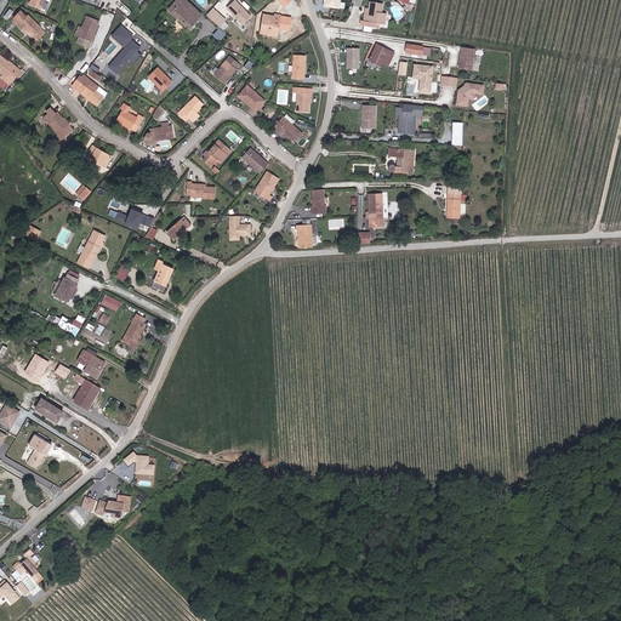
[(204,16),(187,0),(178,0),(171,10),(193,28),(204,16)]
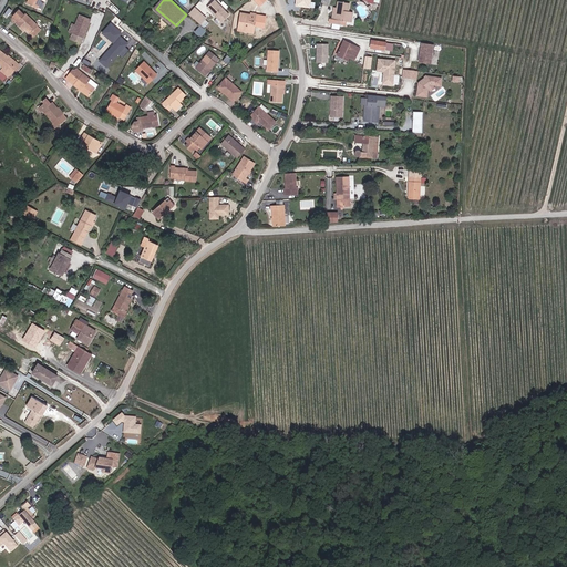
[(214,7),(207,1),(204,6),(209,11),(214,7)]
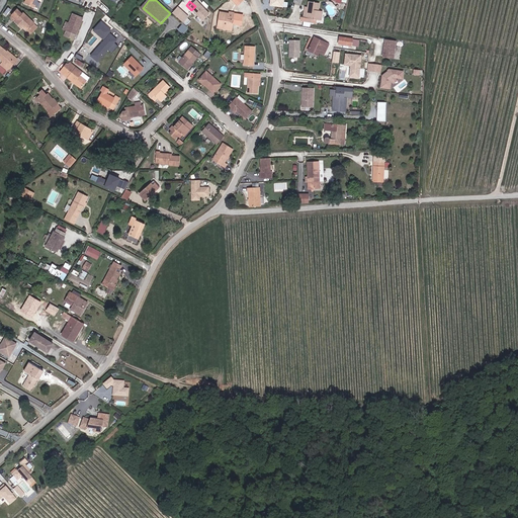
[(323,19),(324,11),(320,10),(321,3),(310,1),(309,7),(308,17),(305,17),(303,16),(301,21),(315,23),(316,19),(319,19),(323,19)]
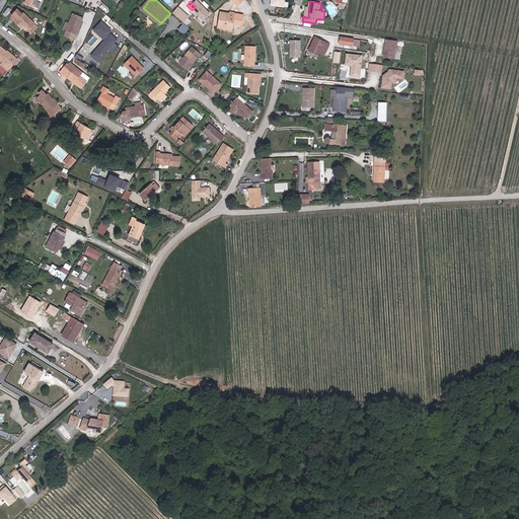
[(178,5),(172,12),(184,22),(191,15),(178,5)]
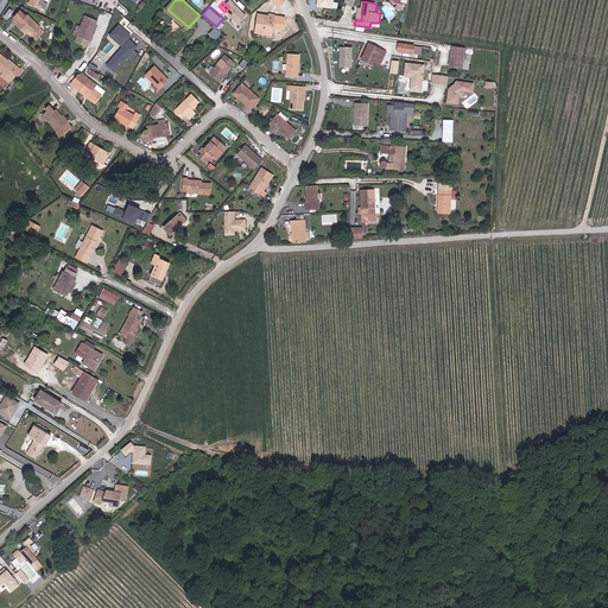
[(40,27),(27,16),(26,17),(20,11),(14,18),(19,24),(17,26),(25,33),(27,31),(32,36),(40,27)]
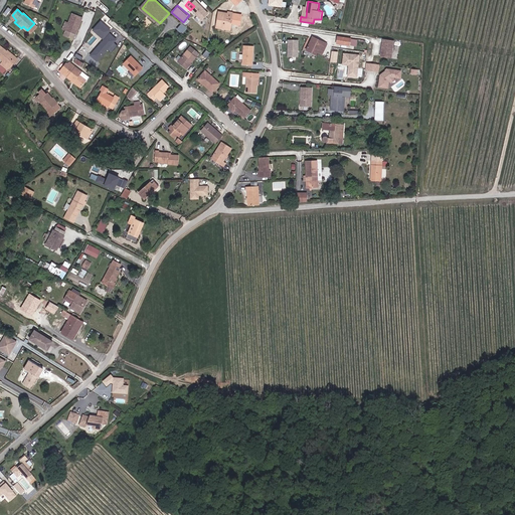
[(230,27),(233,13),(227,12),(226,13),(218,12),(216,26),(220,27),(220,26),(230,27)]
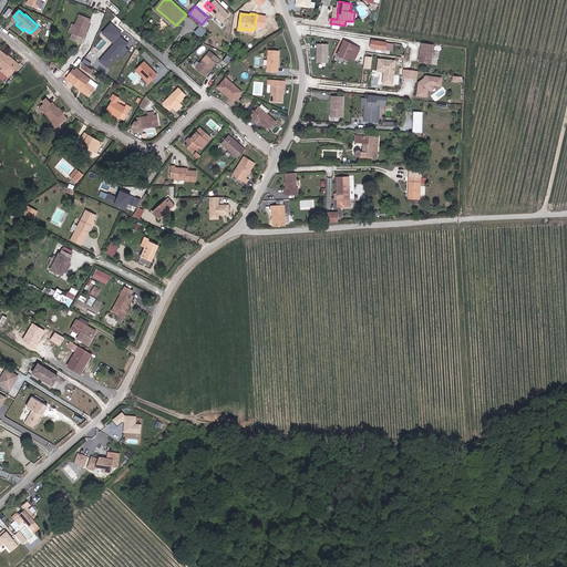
[(83,38),(91,19),(80,14),(75,24),(72,33),(73,34),(71,39),(81,43),(83,38)]
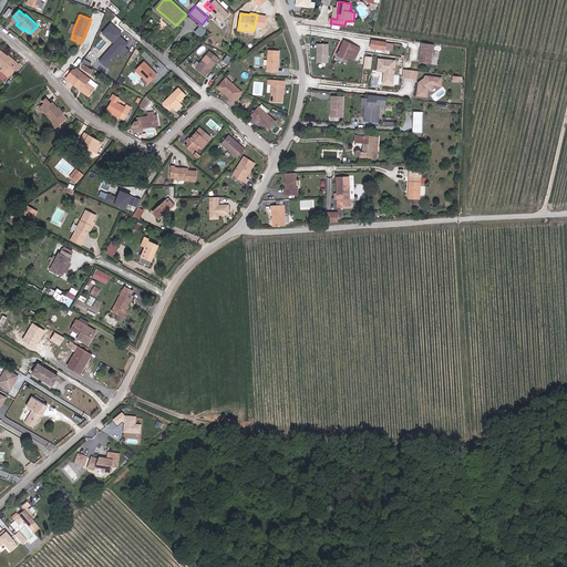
[(107,68),(119,54),(123,58),(130,49),(126,47),(130,42),(121,34),(123,32),(111,22),(101,33),(113,43),(99,61),(107,68)]
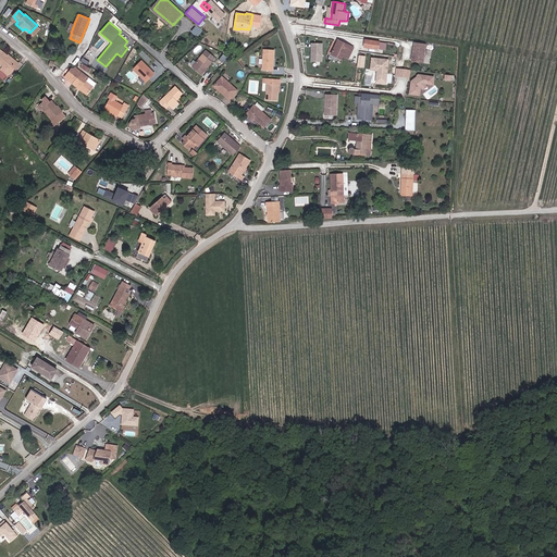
[(197,24),(192,31),(197,36),(202,29),(197,24)]
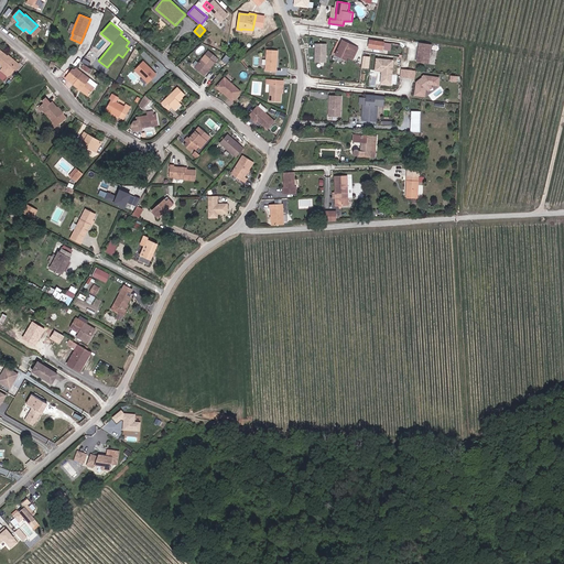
[(33,36),(41,29),(38,25),(30,33),(33,36)]
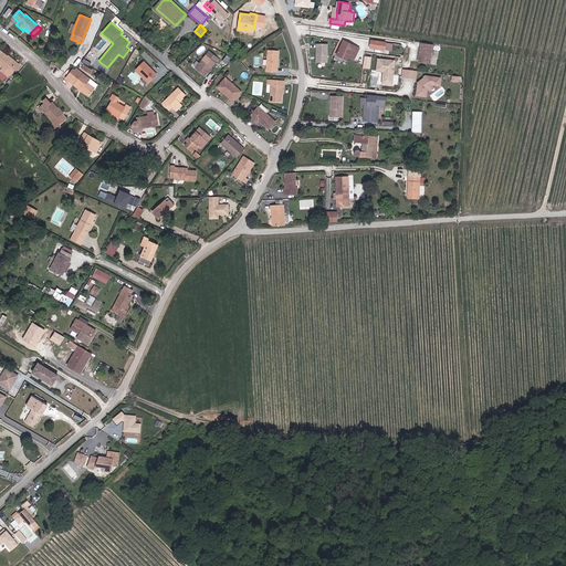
[(350,56),(356,45),(345,40),(338,54),(348,60),(350,56)]
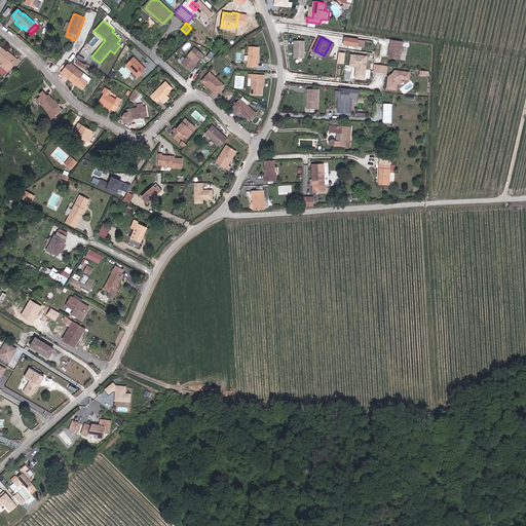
[(361,46),(362,39),(345,37),(344,44),(361,46)]
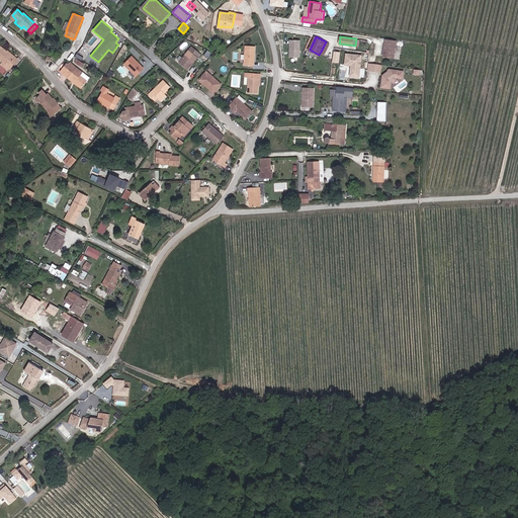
[(384,38),(382,57),(401,59),(401,50),(396,50),(397,39),(384,38)]
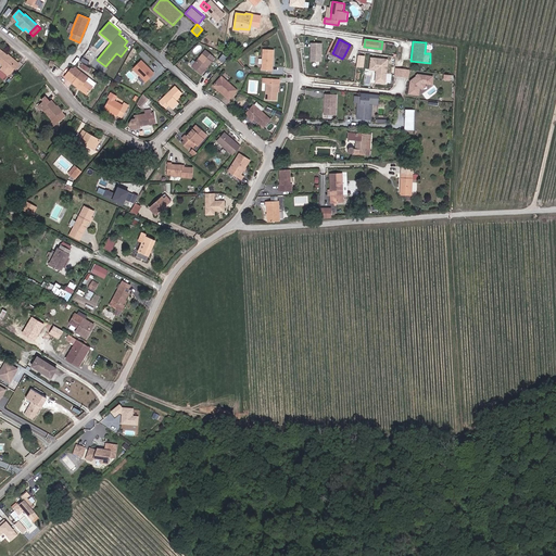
[(323,42),(311,42),(311,61),(323,61),(323,42)]
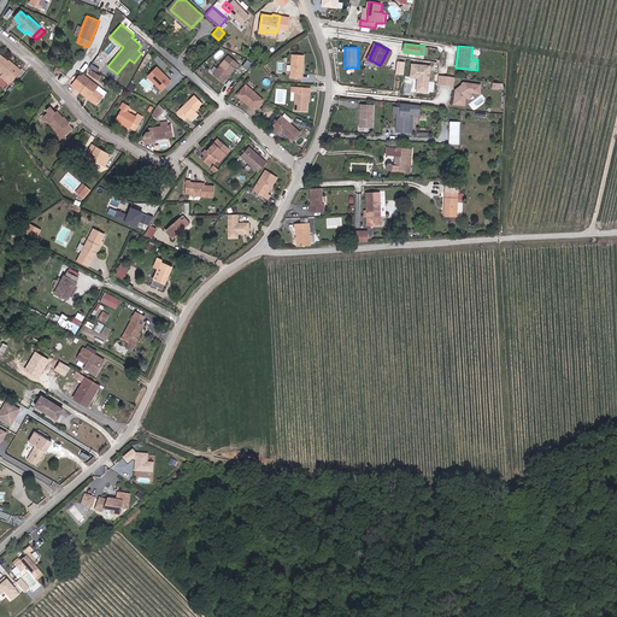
[(387,64),(393,52),(388,50),(382,62),(387,64)]
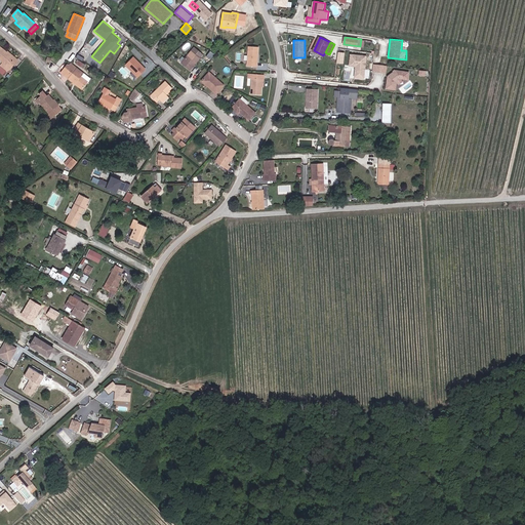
[(7,71),(16,59),(0,46),(0,59),(3,63),(0,66),(7,71)]
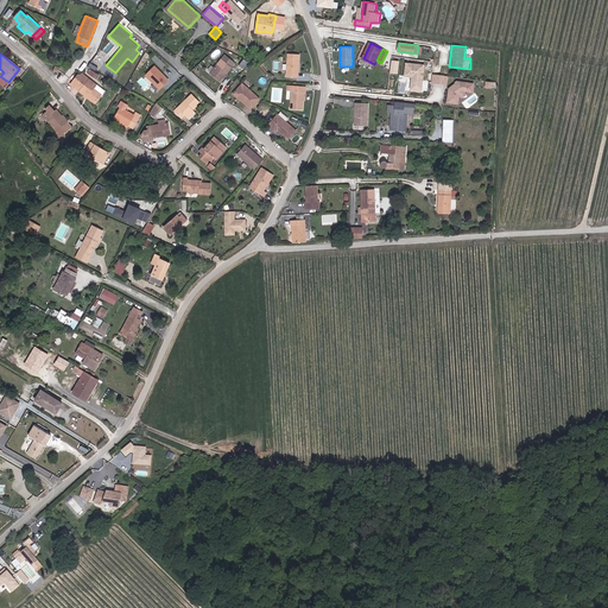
[(297,77),(299,55),(287,54),(286,76),(297,77)]
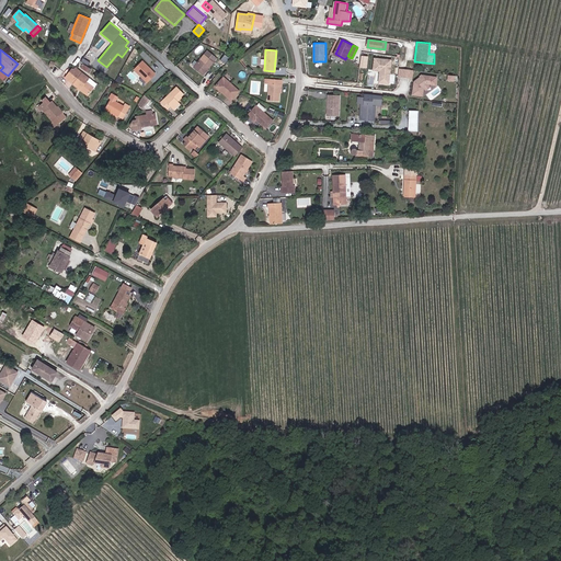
[(203,75),(216,58),(207,50),(194,67),(203,75)]
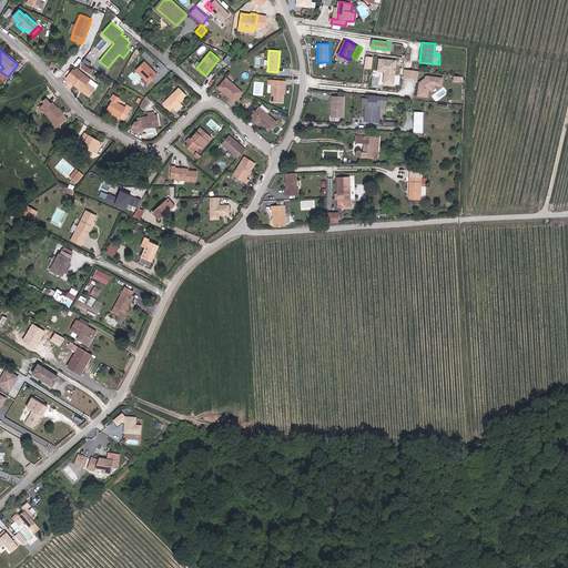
[(378,58),(377,71),(384,71),(384,83),(395,84),(397,59),(378,58)]
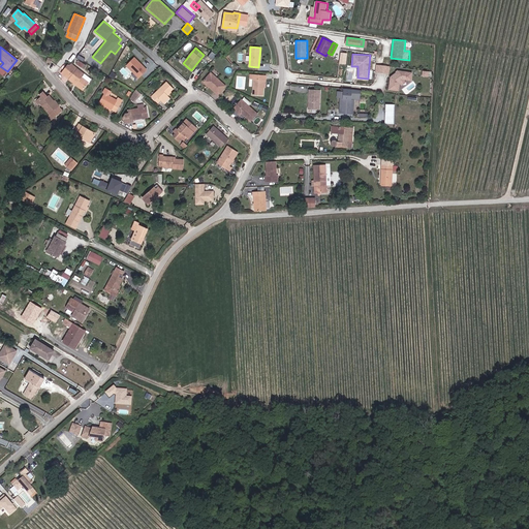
[(126,65),(138,78),(148,69),(135,56),(126,65)]
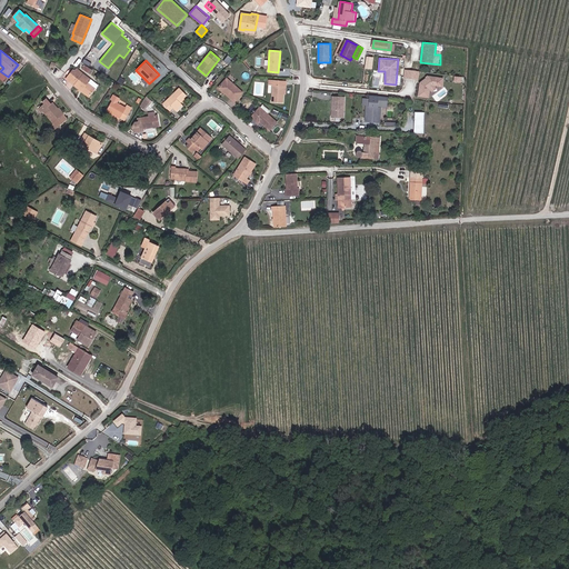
[(95,89),(88,83),(91,78),(79,68),(77,70),(75,69),(67,79),(73,85),(89,97),(95,89)]
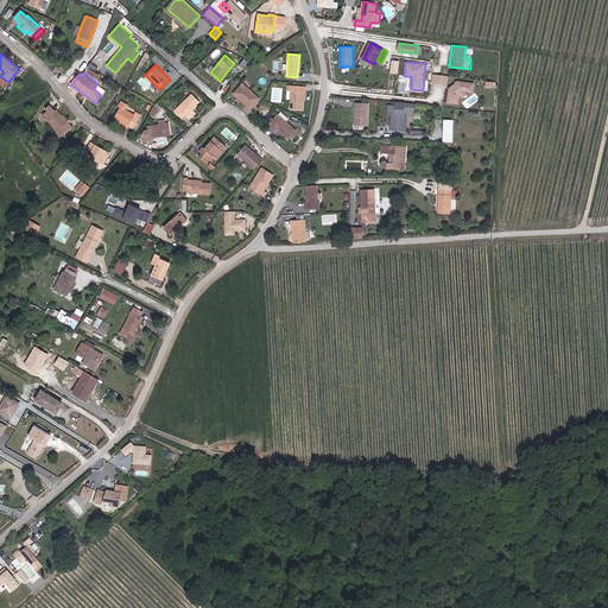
[(431,82),(448,83),(449,75),(432,74),(431,82)]
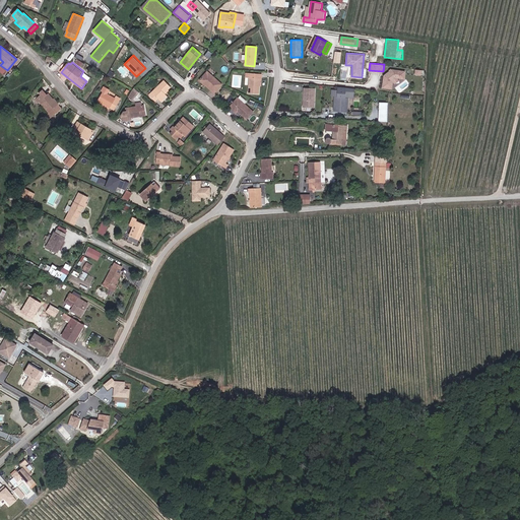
[(384,72),(382,87),(395,89),(396,78),(405,79),(406,70),(389,68),(388,73),(384,72)]
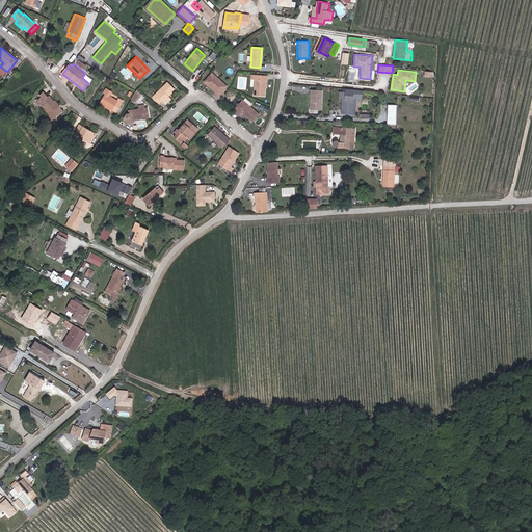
[(227,86),(212,74),(205,82),(219,95),(227,86)]
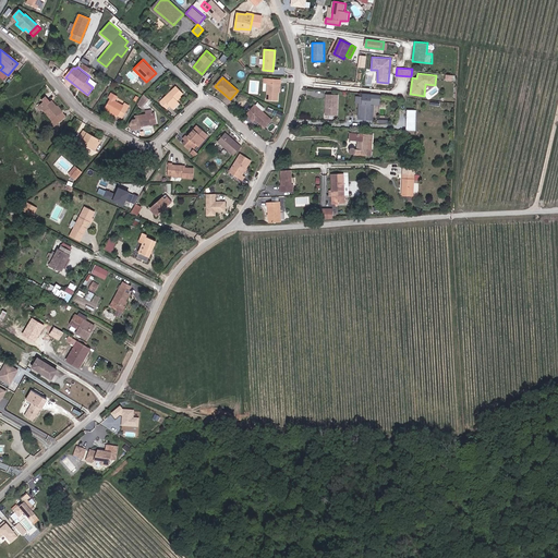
[(278,93),(278,84),(276,84),(277,79),(264,79),(264,83),(267,84),(266,100),(277,100),(278,93)]
